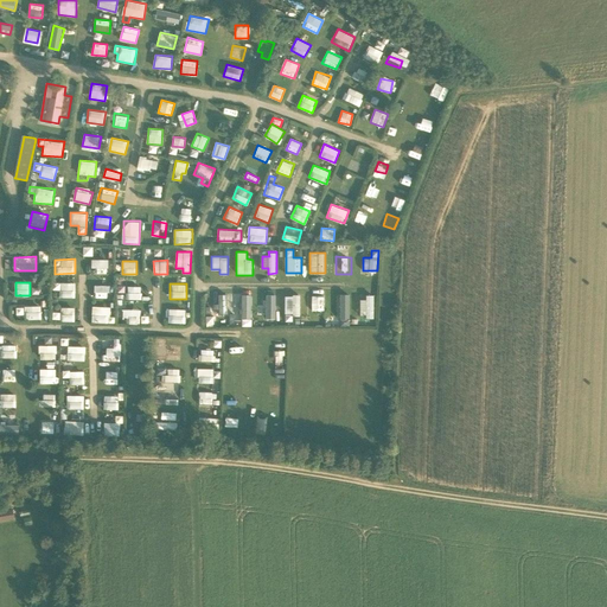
[(74,296),(75,285),(61,285),(59,296),(74,296)]
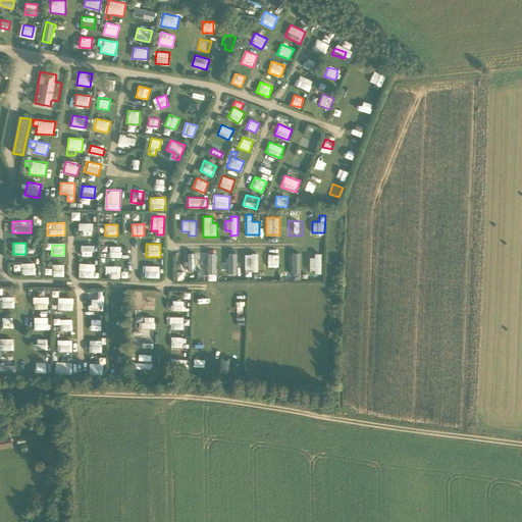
[(121,257),(120,246),(108,246),(108,257),(121,257)]
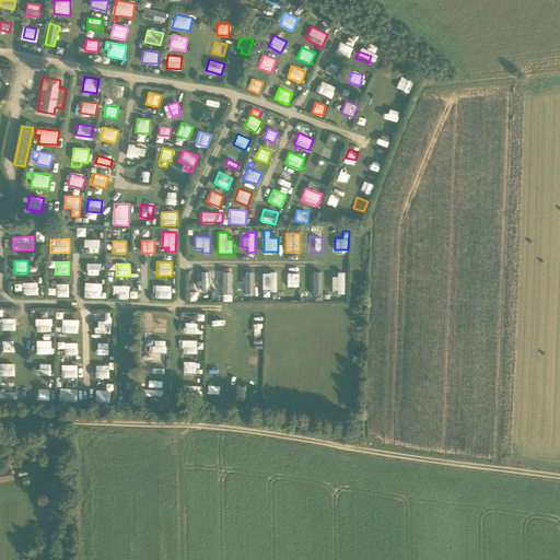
[(211,290),(210,271),(201,271),(202,290),(211,290)]
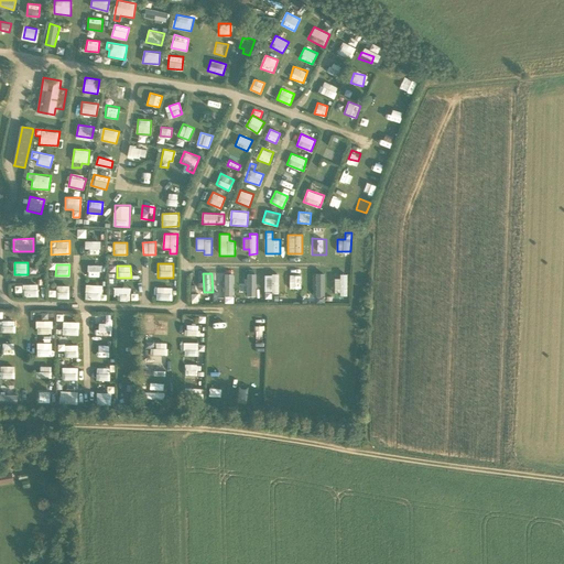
[(225,302),(235,303),(235,273),(225,273),(225,302)]
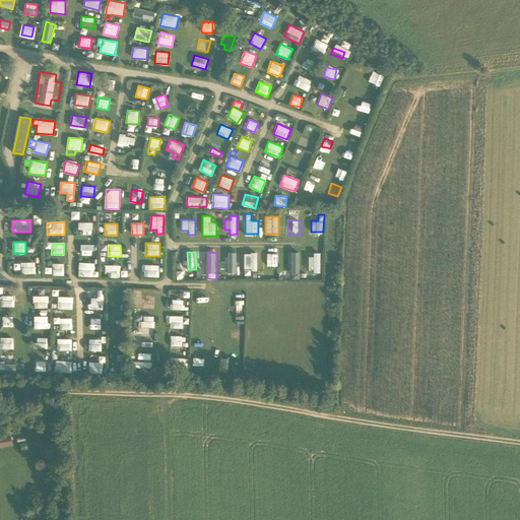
[(237,273),(237,252),(223,252),(223,269),(230,269),(230,273),(237,273)]
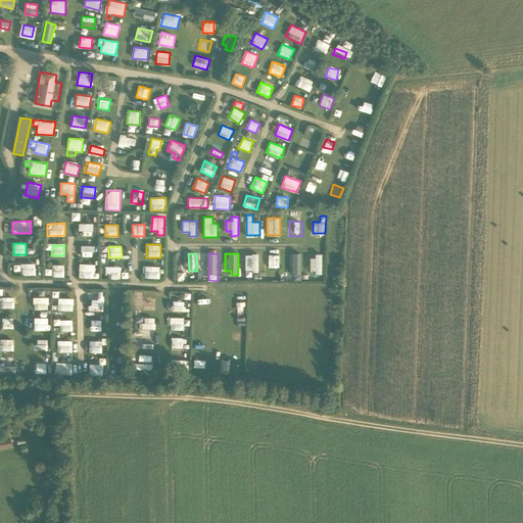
[(301,275),(302,253),(293,253),(293,275),(301,275)]
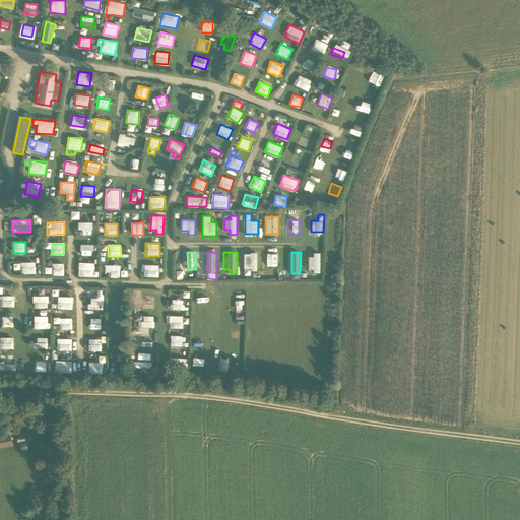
[(308,257),(309,271),(321,271),(320,252),(314,252),(314,257),(308,257)]
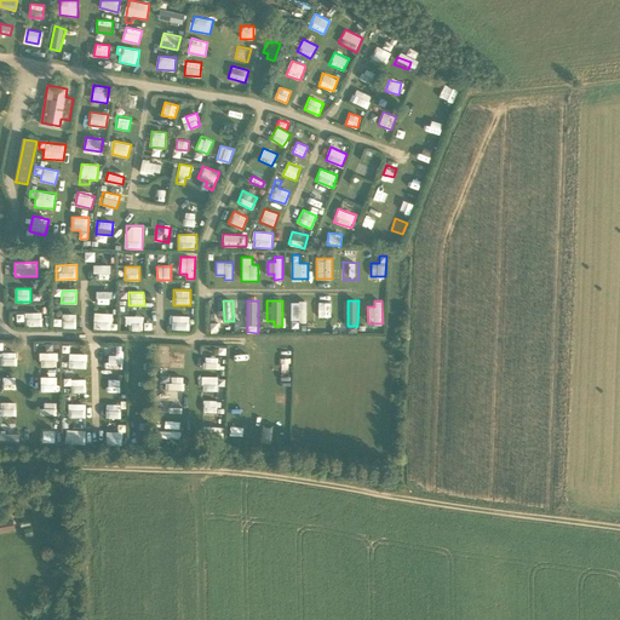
[(292,302),(292,321),(308,321),(306,302),(292,302)]
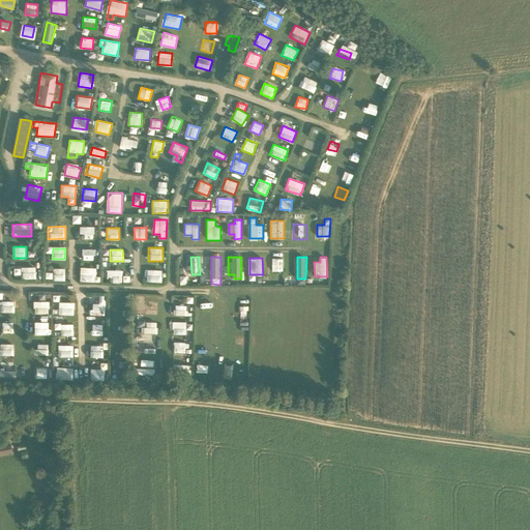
[(272,259),(272,271),(284,271),(283,258),(272,259)]
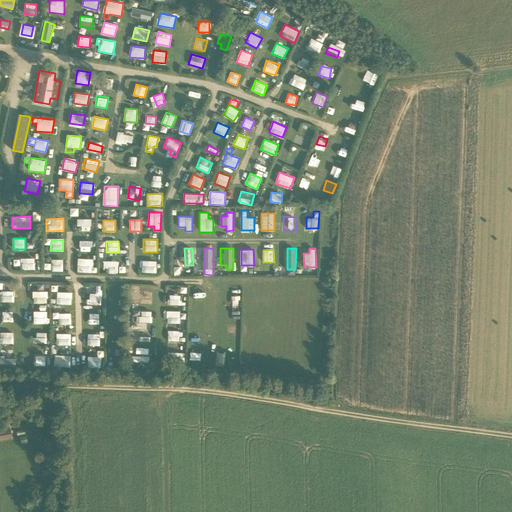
[(44,270),(63,270),(63,259),(57,258),(57,255),(51,255),(51,263),(45,263),(44,270)]
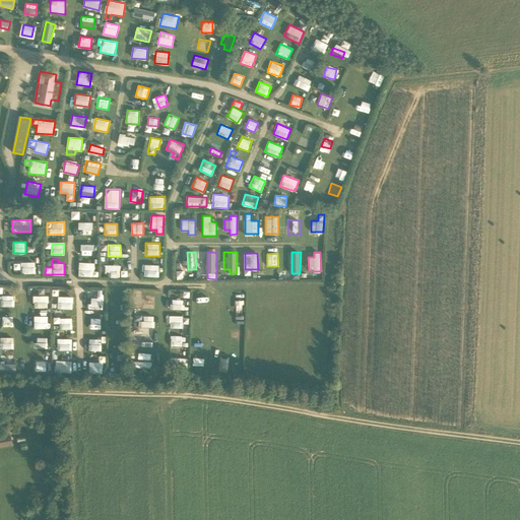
[(36,261),(20,262),(21,273),(36,272),(36,261)]
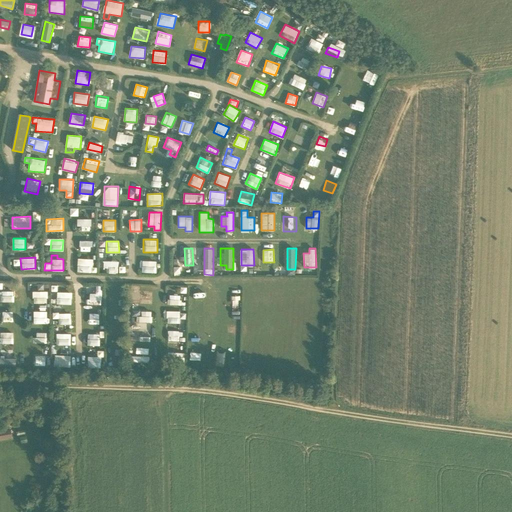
[(78,258),(77,271),(94,272),(94,258),(78,258)]
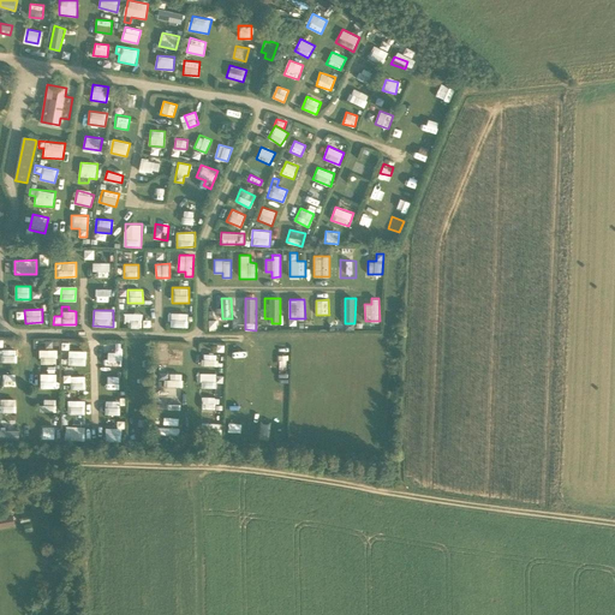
[(171,312),(171,327),(189,328),(189,312),(171,312)]
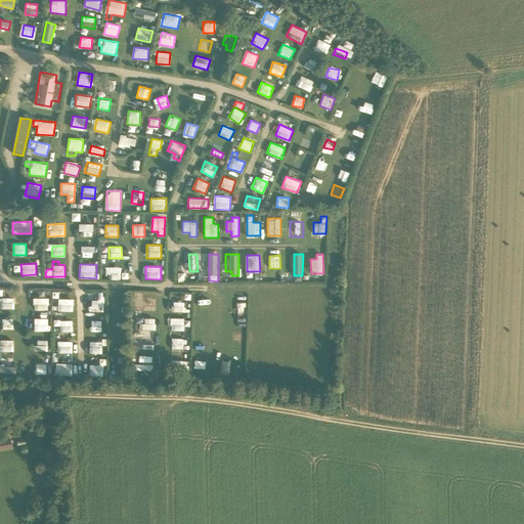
[(121,279),(121,268),(108,268),(108,279),(121,279)]
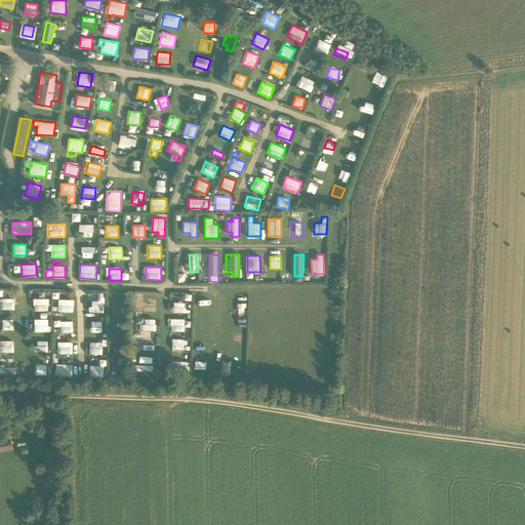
[(0,298),(0,309),(14,309),(14,298),(0,297),(0,298)]
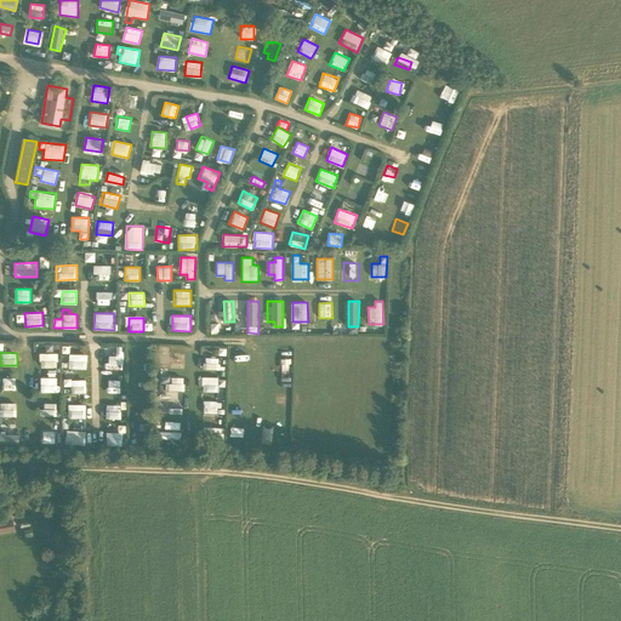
[(40,368),(58,366),(58,352),(40,353),(40,368)]
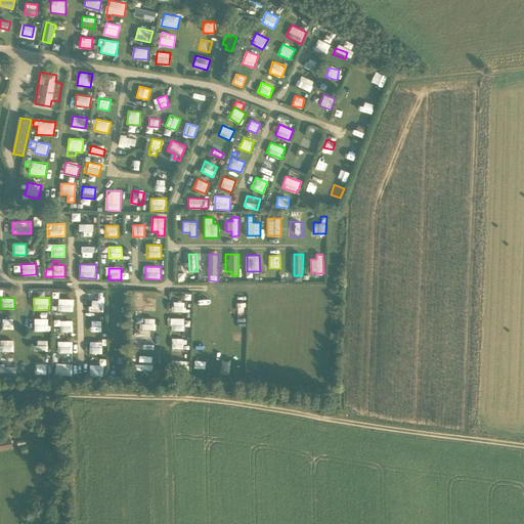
[(58,298),(58,311),(74,311),(74,299),(58,298)]
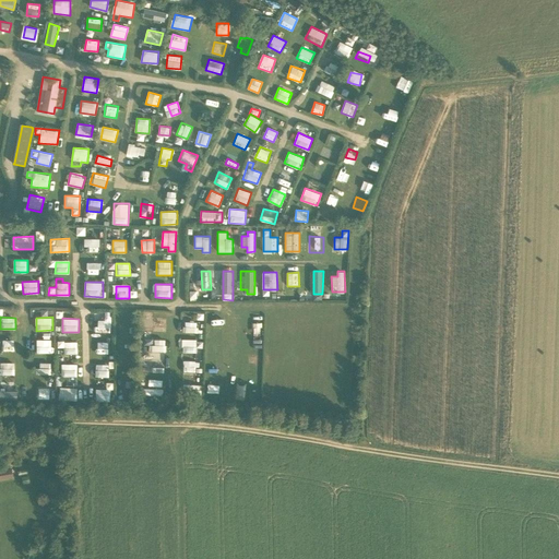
[(152,332),(167,331),(167,319),(152,319),(152,332)]
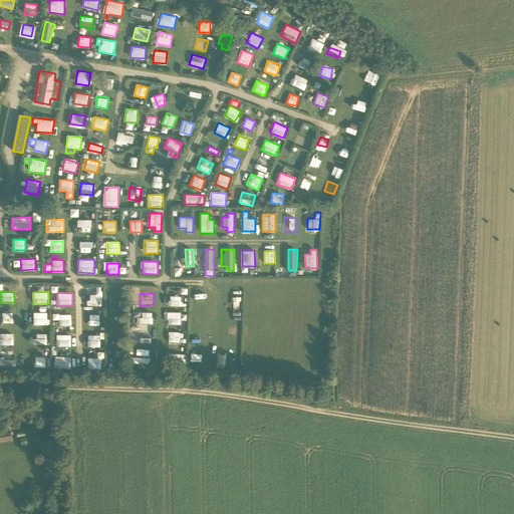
[(102,305),(102,294),(88,294),(88,305),(102,305)]
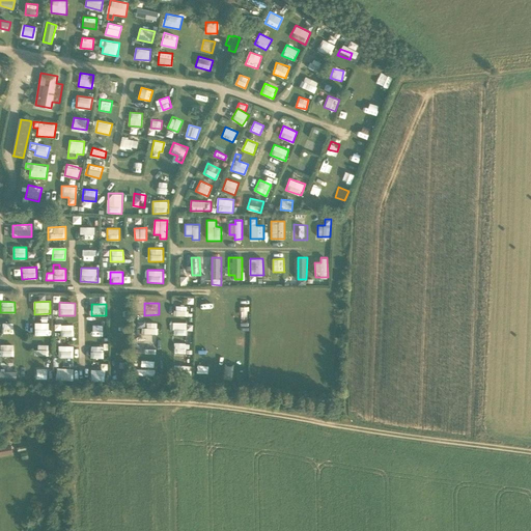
[(174,315),(187,316),(188,306),(175,305),(174,315)]
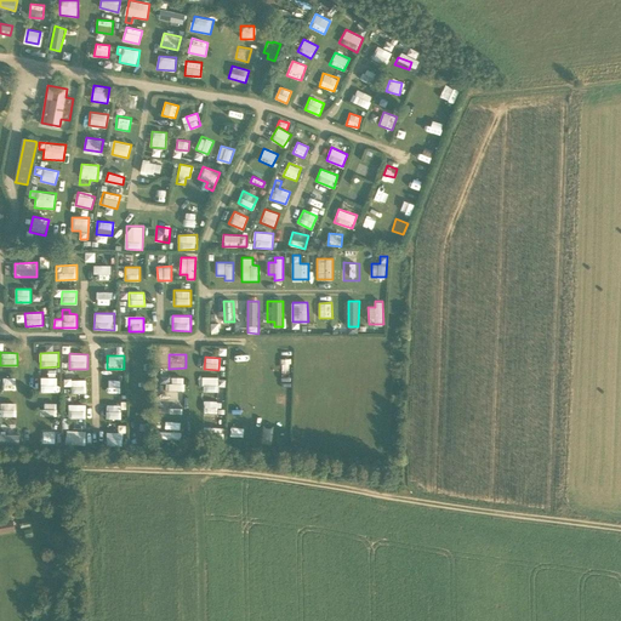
[(41,377),(41,392),(58,392),(57,376),(41,377)]
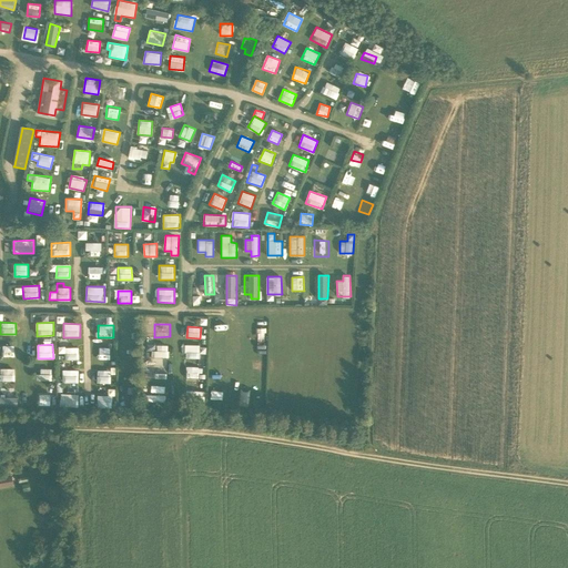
[(14,345),(2,345),(2,356),(14,356),(14,345)]
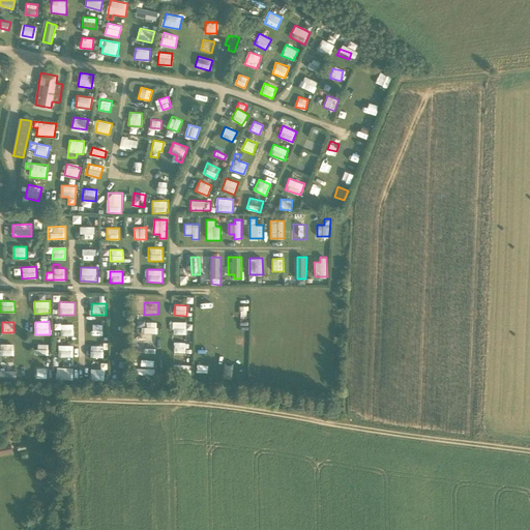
[(55,329),(60,329),(60,335),(74,335),(74,324),(55,323),(55,329)]
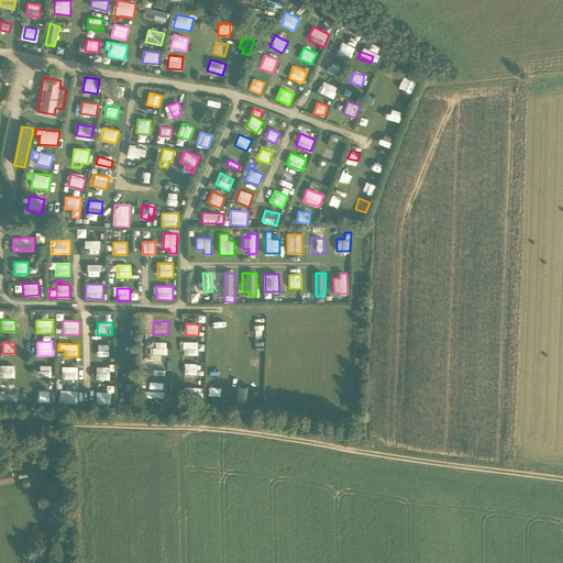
[(0,377),(15,377),(15,365),(0,365),(0,377)]
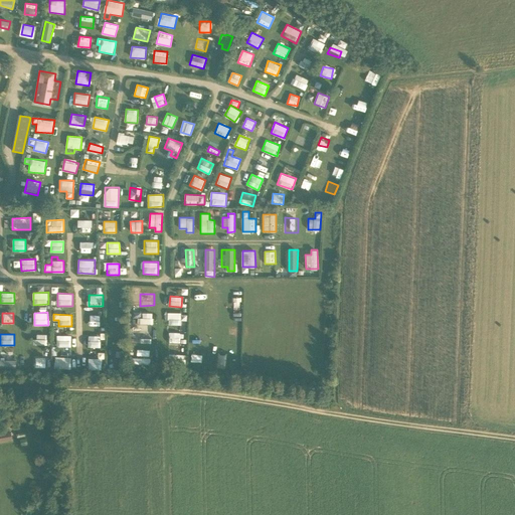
[(71,347),(71,335),(56,335),(56,347),(71,347)]
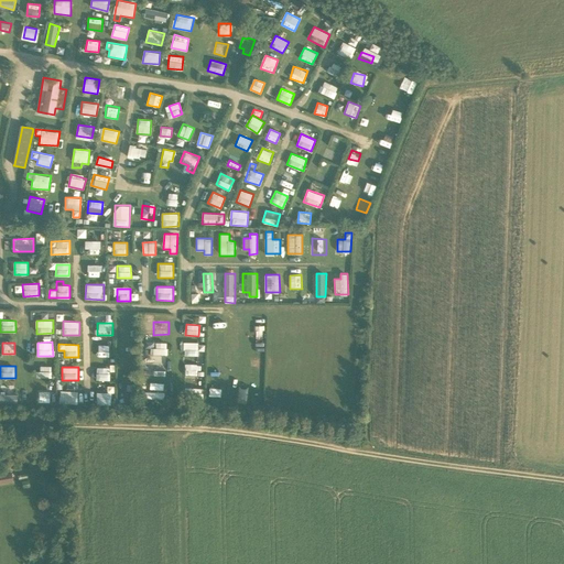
[(97,380),(110,380),(110,367),(97,368),(97,380)]
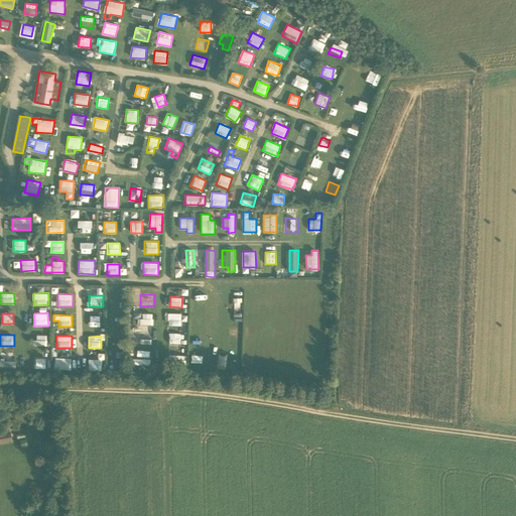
[(54,369),(72,370),(72,358),(54,357),(54,369)]
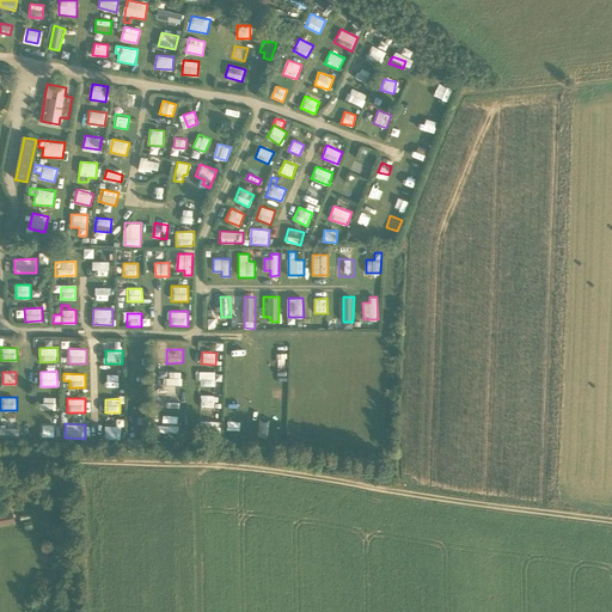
[(42,424),(42,436),(54,436),(54,424),(42,424)]
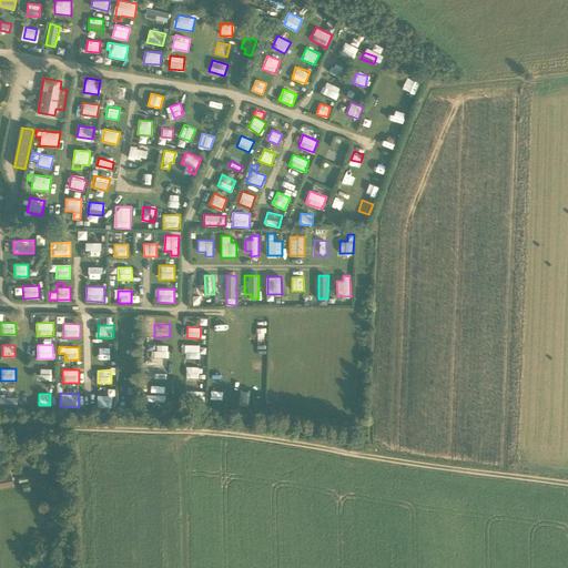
[(98,395),(98,406),(112,406),(112,395),(98,395)]
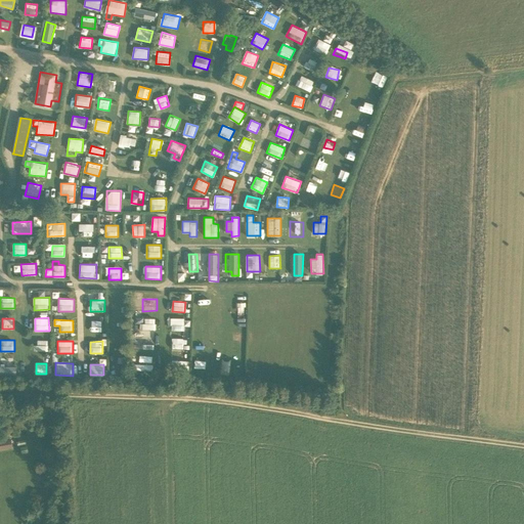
[(17,366),(0,365),(0,375),(17,376),(17,366)]
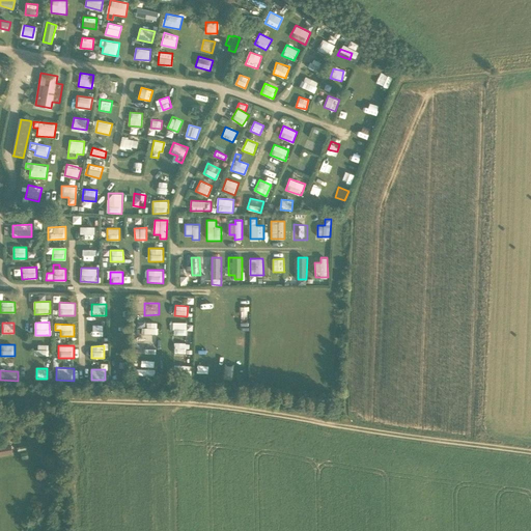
[(11,444),(0,447),(0,455),(1,457),(14,453),(11,444)]
